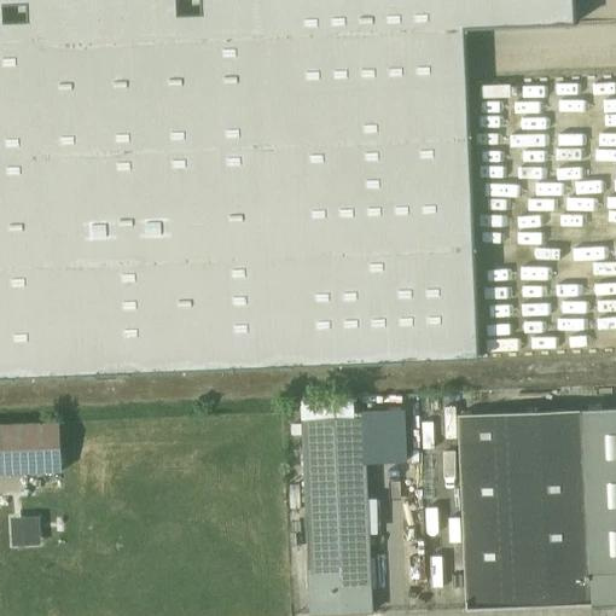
[(0,378),(12,378),(12,377),(58,375),(58,376),(64,376),(64,375),(81,373),(82,375),(93,375),(93,373),(116,372),(116,373),(128,373),(127,372),(226,367),(226,368),(232,368),(232,367),(279,365),(279,366),(290,366),(290,365),(383,361),(383,362),(400,361),(400,360),(477,356),(463,27),(573,22),(571,0),(0,0),(0,378)]
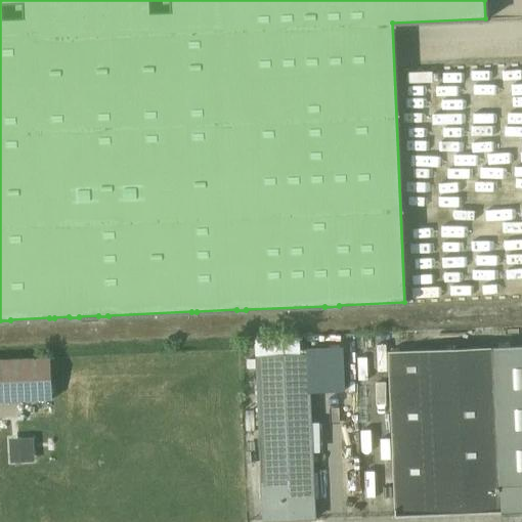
[(492,346),(386,351),(393,508),(392,508),(393,516),(498,512),(499,512),(521,510),(521,344),(492,346)]
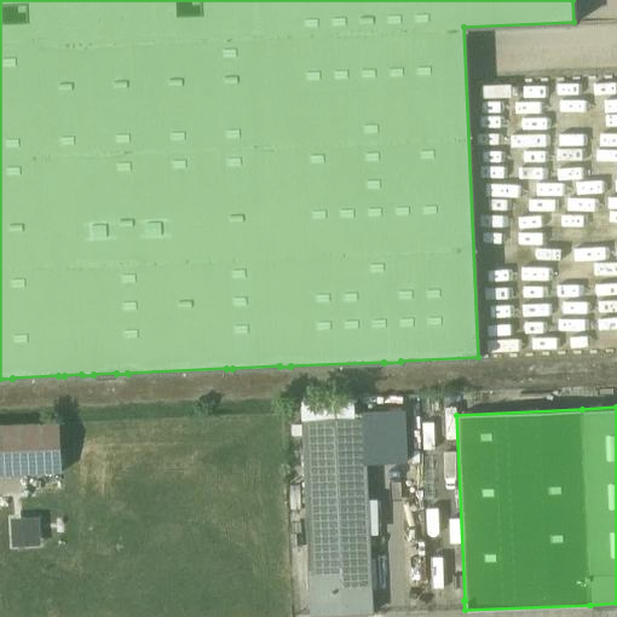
[(361,417),(362,440),(398,439),(397,416),(361,417)]
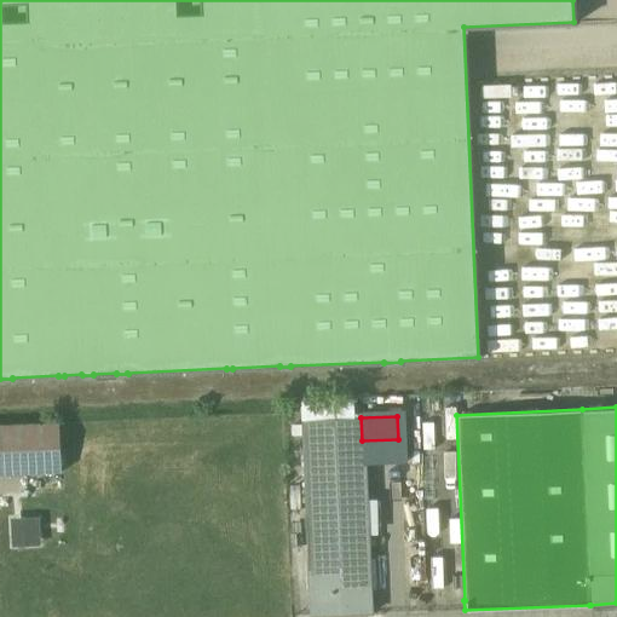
[(361,417),(301,420),(310,615),(369,612),(362,440),(361,417)]
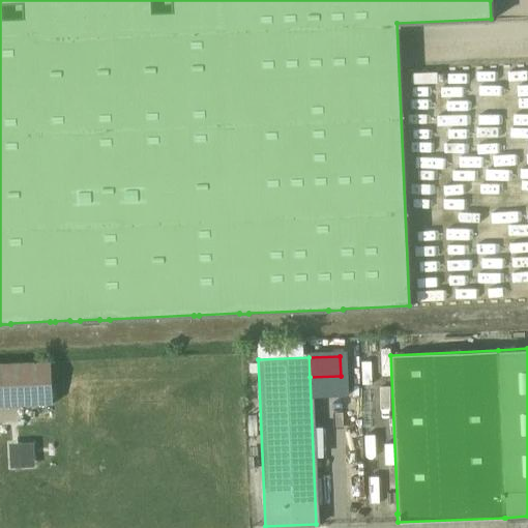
[(50,360),(0,362),(0,404),(51,402),(50,360)]
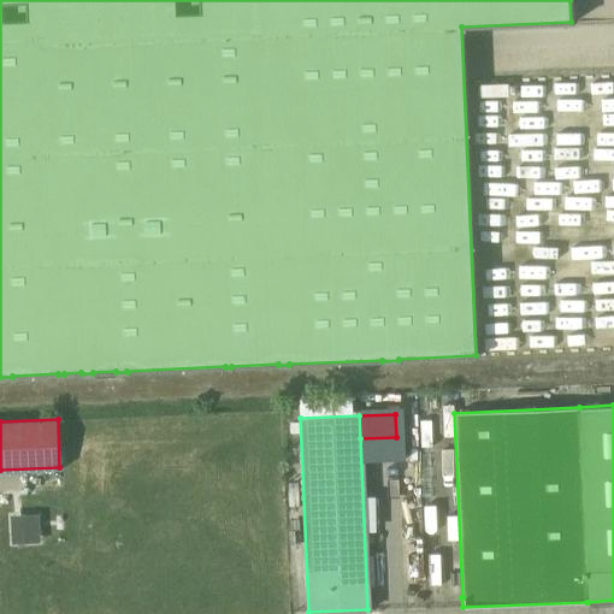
[(6,511),(9,541),(37,539),(35,509),(6,511)]
